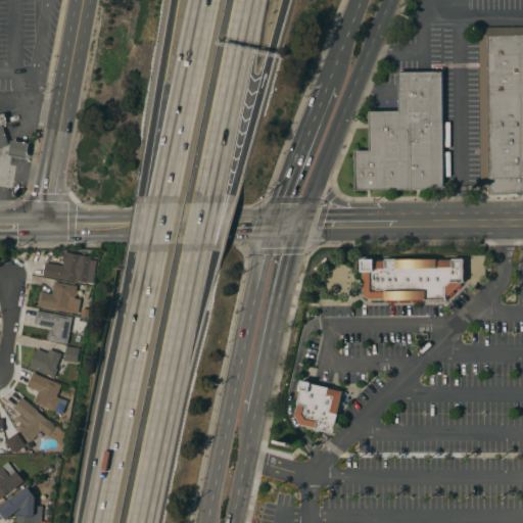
[(522,195),(488,195),(488,186),(480,186),(478,28),(522,27),(522,195)]
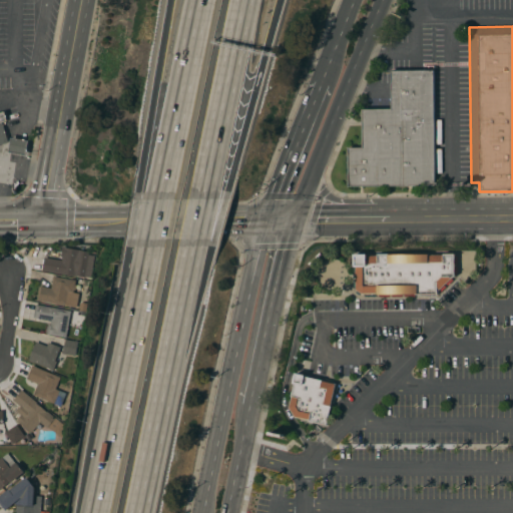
[(435,186),(348,186),(348,147),(362,147),(362,109),(391,109),(391,70),(434,70),(435,186)]
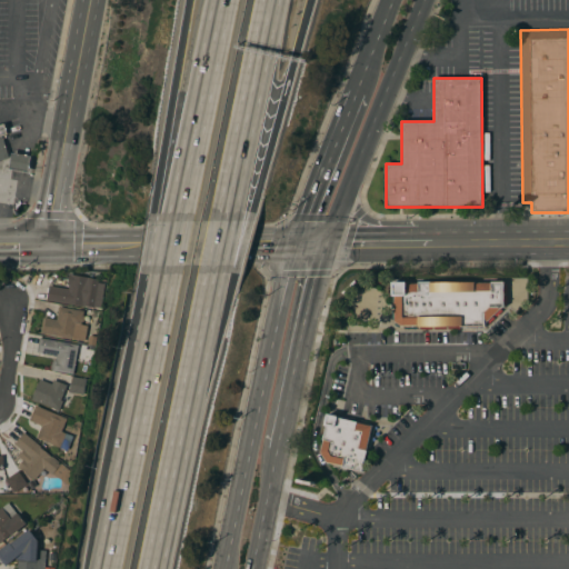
[(9,158),(0,160),(0,135),(2,135),(9,158)]
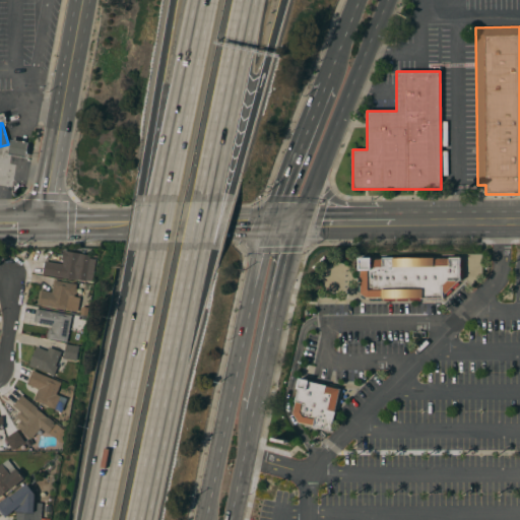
[(28,142),(26,157),(8,154),(11,139),(28,142)]
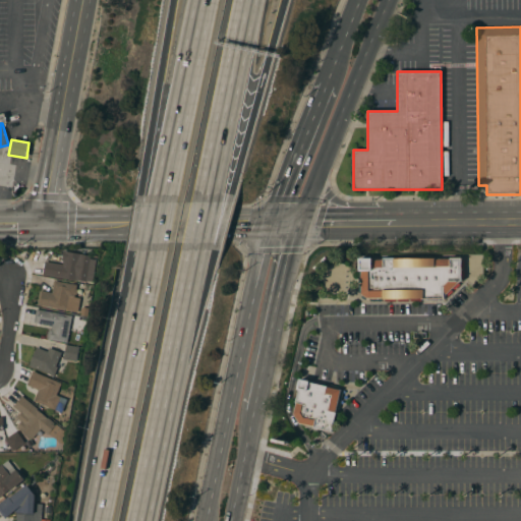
[(0,164),(11,165),(9,186),(0,184),(0,164)]
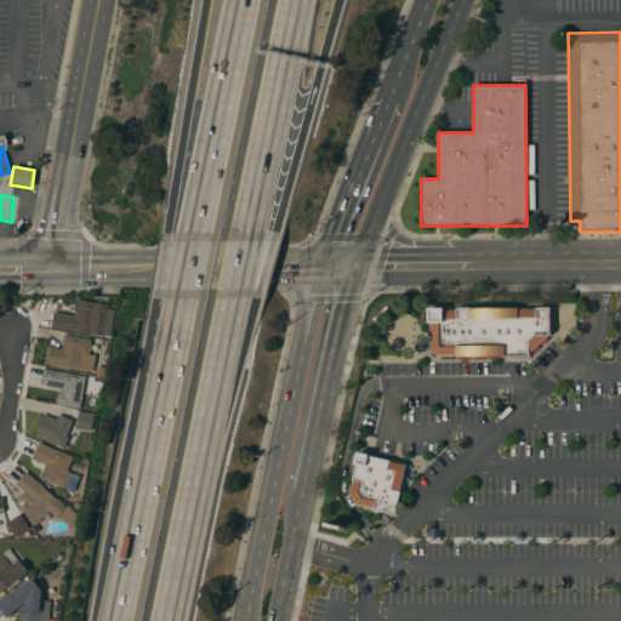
[(92,335),(75,331),(74,332),(51,328),(53,312),(74,315),(75,311),(73,311),(75,298),(98,303),(92,335)]
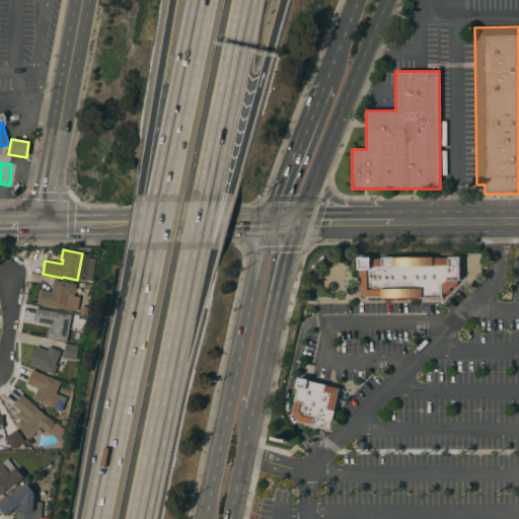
[(459,256),(459,258),(462,258),(462,268),(459,268),(459,270),(462,270),(462,278),(459,278),(459,280),(457,281),(442,295),(442,297),(420,298),(420,300),(409,300),(409,298),(406,298),(406,300),(396,300),(396,298),(393,298),(393,300),(383,301),(383,298),(381,298),(381,297),(379,297),(379,300),(368,300),(368,297),(366,297),(365,296),(364,298),(360,296),(361,294),(360,293),(360,291),(357,291),(357,284),(360,284),(360,281),(357,281),(357,272),(360,272),(360,270),(358,270),(358,257),(370,257),(370,258),(381,258),(381,256),(392,256),(392,257),(459,256)]
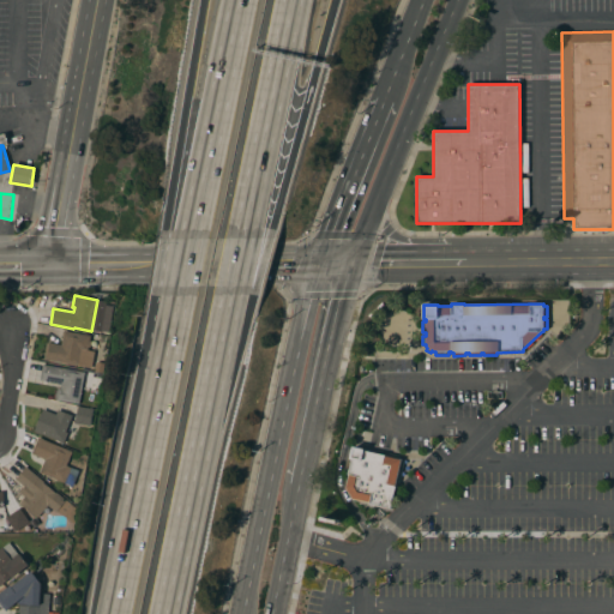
[(90,336),(89,341),(90,341),(89,347),(88,347),(88,350),(94,351),(90,371),(78,368),(78,366),(60,362),(60,365),(48,362),(49,361),(43,360),(47,342),(61,345),(64,331),(90,336)]
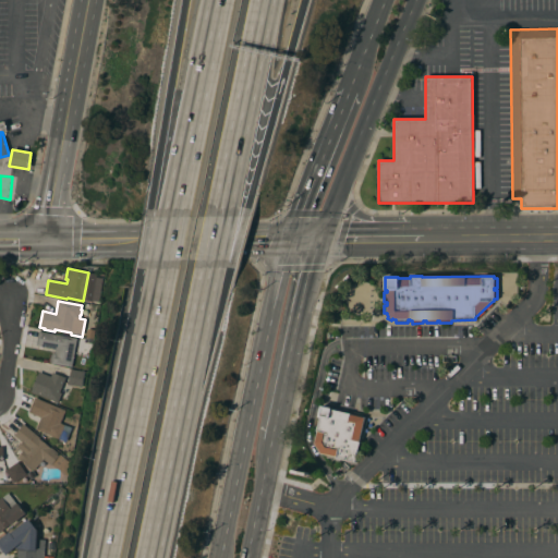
[(85,340),(83,355),(73,353),(71,367),(50,363),(50,362),(49,361),(50,354),(52,354),(52,352),(55,353),(56,349),(36,346),(39,331),(85,340)]
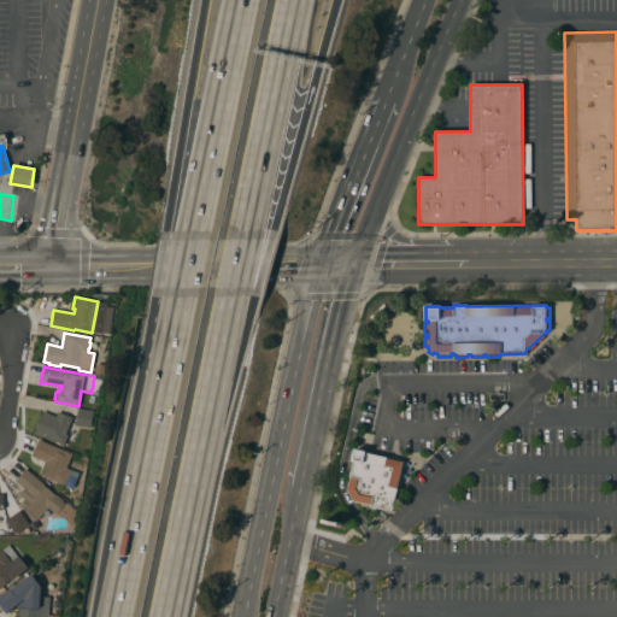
[(93,411),(89,428),(75,425),(77,409),(93,411)]
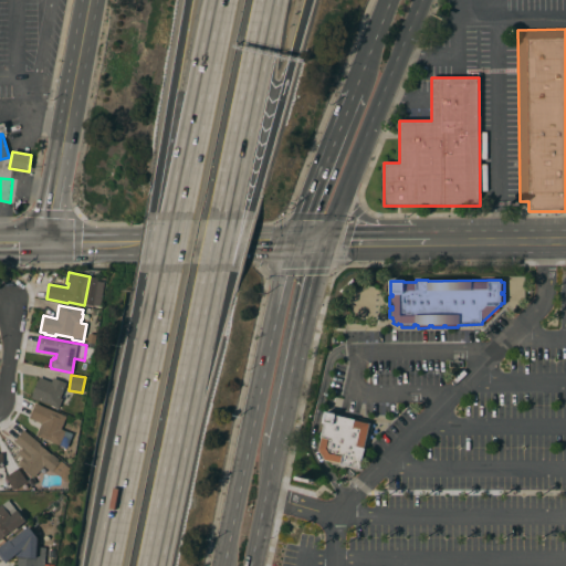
[(60,398),(62,399),(58,408),(31,397),(40,377),(51,383),(53,377),(66,384),(60,398)]
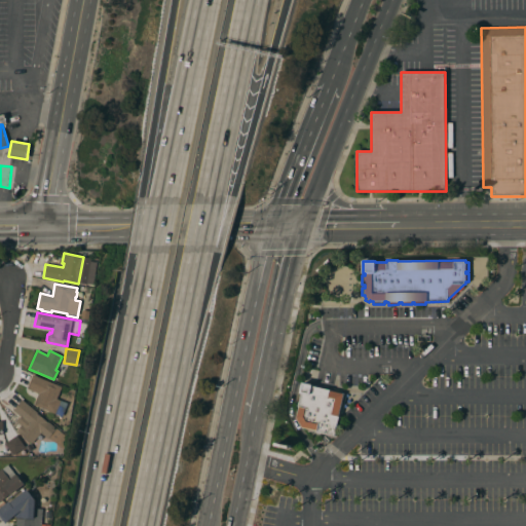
[(37,376),(37,377),(61,386),(57,399),(61,401),(59,405),(60,405),(58,409),(57,409),(55,414),(34,405),(38,393),(27,388),(33,375),(37,376)]
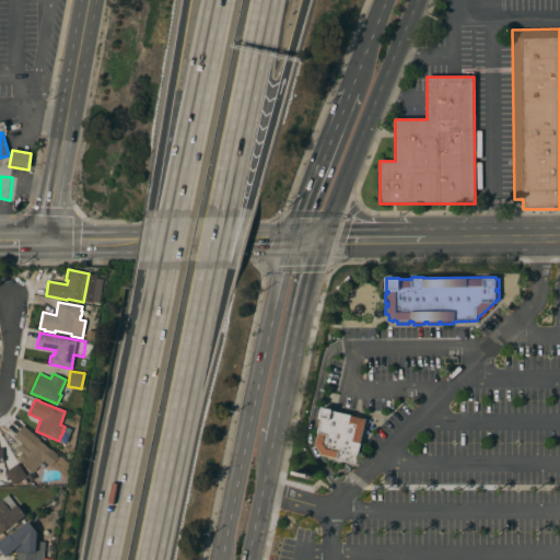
[(357,464),(337,459),(337,458),(322,455),(315,444),(323,408),(333,410),(333,411),(352,416),(351,417),(365,419),(360,443),(362,443),(357,464)]
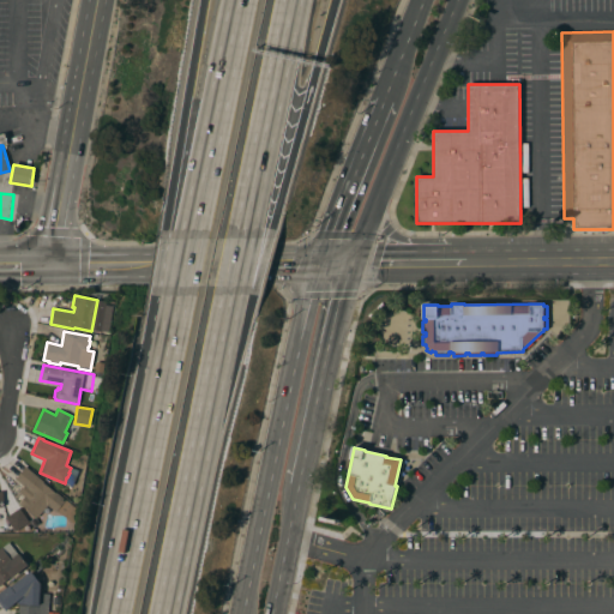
[(43,482),(43,483),(55,493),(56,493),(66,500),(55,512),(47,506),(37,518),(24,506),(23,507),(19,505),(25,498),(19,493),(24,487),(16,480),(25,467),(43,482)]
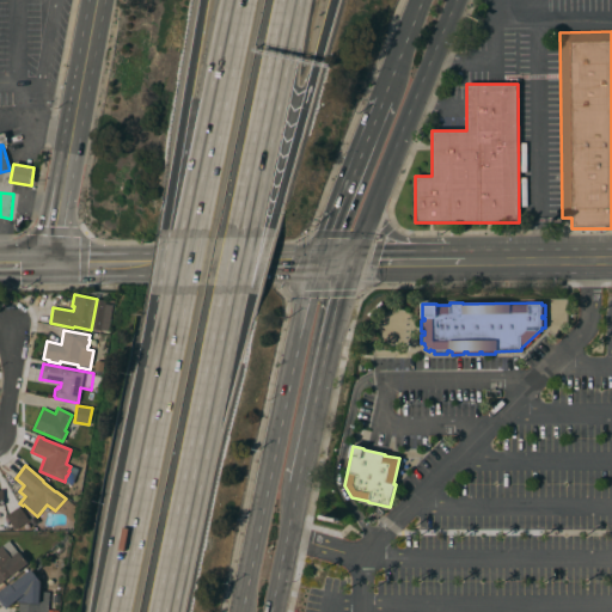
[(19,507),(29,520),(16,530),(5,516),(19,507)]
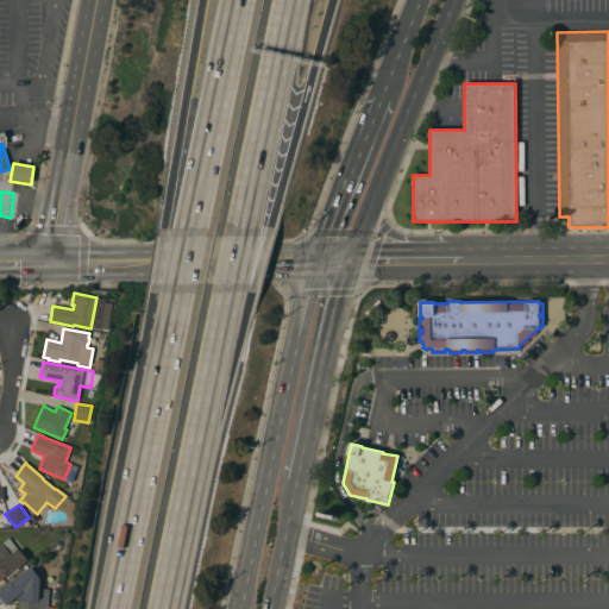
[(0,542),(1,542),(2,544),(8,539),(18,551),(19,550),(29,560),(12,573),(11,572),(0,581),(0,542)]
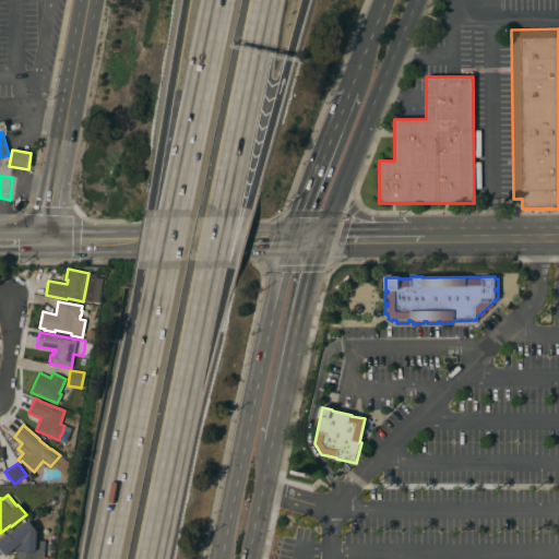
[(0,539),(10,533),(11,534),(28,520),(37,531),(6,556),(0,548),(0,539)]
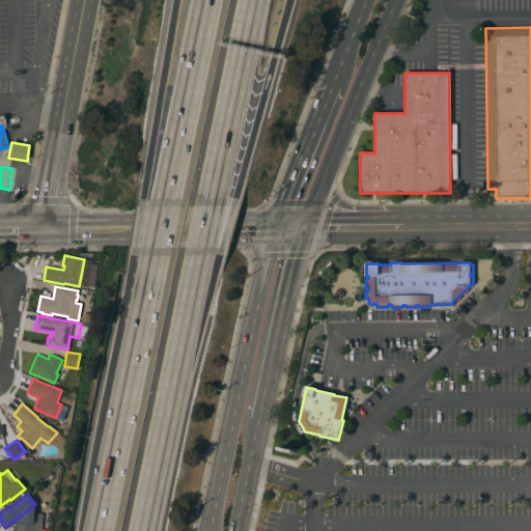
[(40,530),(16,530),(17,522),(33,523),(34,513),(43,513),(40,530)]
